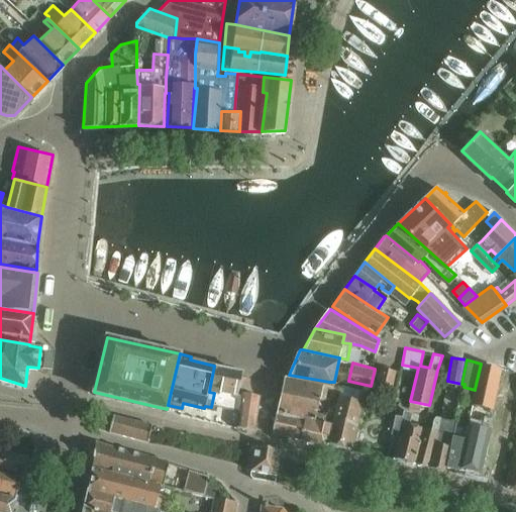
[(475,390),(472,400),(487,404),(492,405),(492,402),(501,369),(481,364),(475,389),(475,390)]
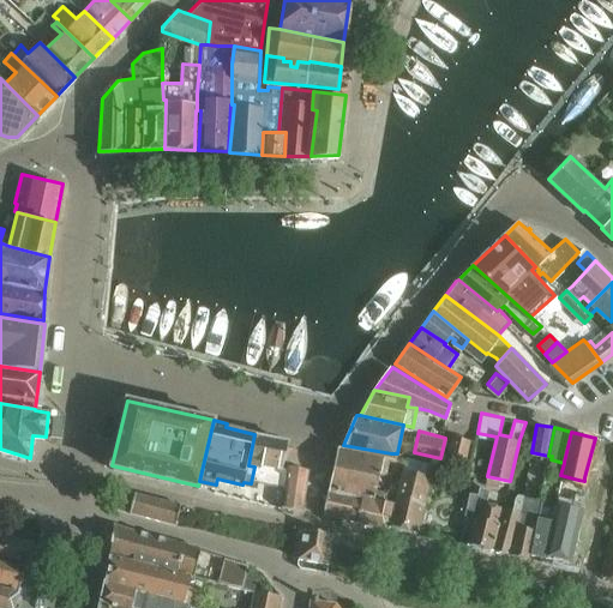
[(452,433),(451,439),(445,462),(463,467),(470,438),(452,433)]
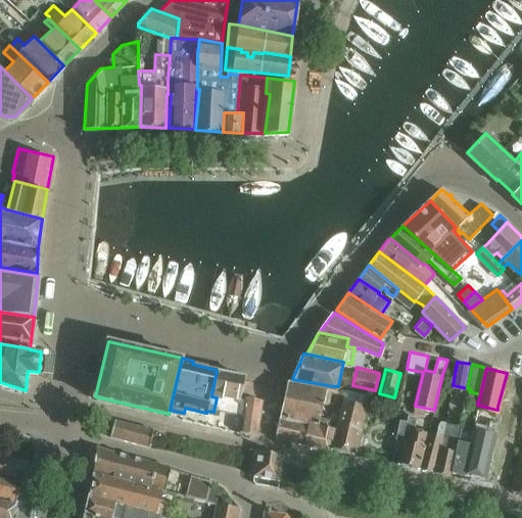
[(223,395),(245,399),(245,395),(249,396),(252,382),(243,380),(244,376),(217,370),(212,390),(224,393),(223,395)]
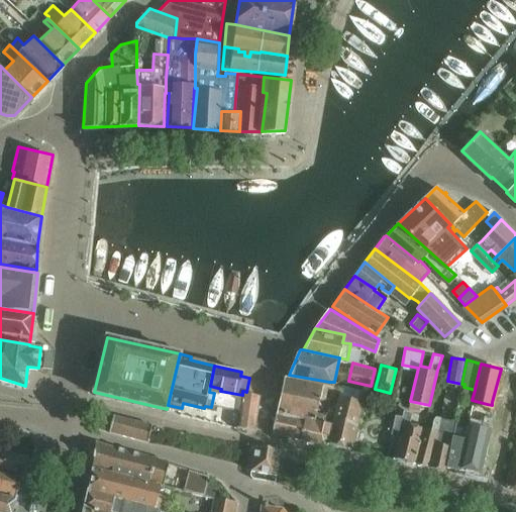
[(284,374),(277,409),(333,421),(335,409),(331,409),(330,412),(317,409),(321,393),(326,394),(329,382),(289,375),(284,374)]
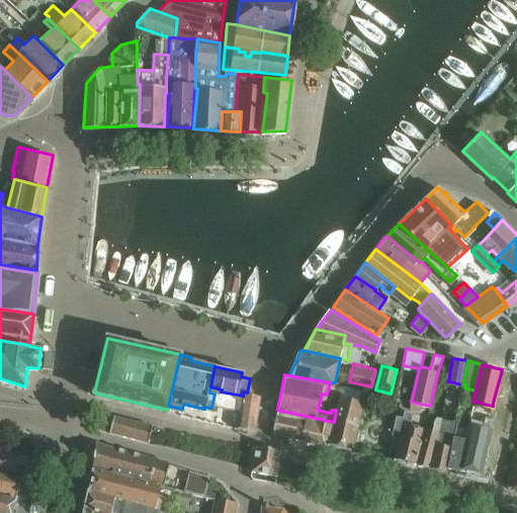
[(340,394),(362,400),(365,389),(343,382),(340,394)]
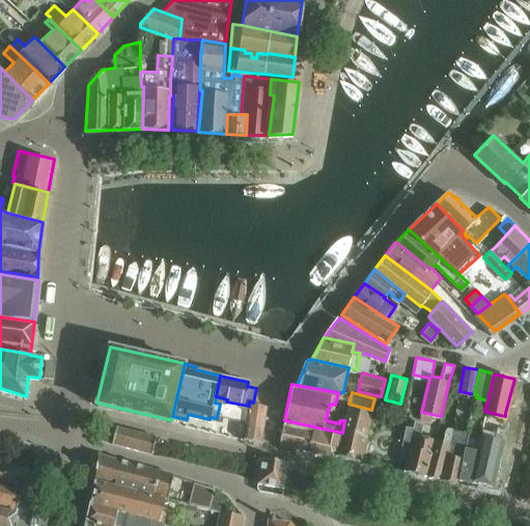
[(249,406),(244,435),(244,438),(262,440),(268,406),(253,403),(249,402),(249,406)]
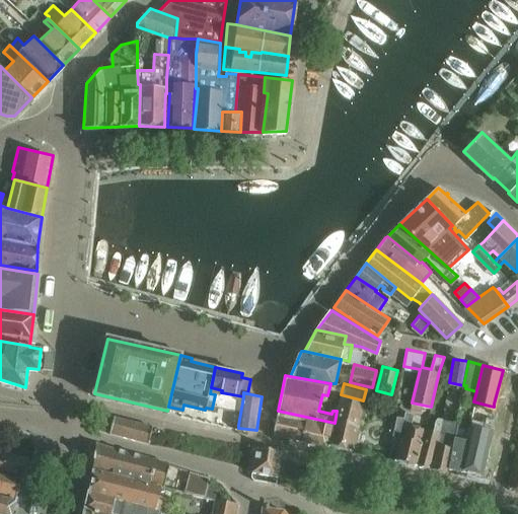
[(329,443),(353,448),(363,400),(341,395),(337,411),(335,423),(329,443)]
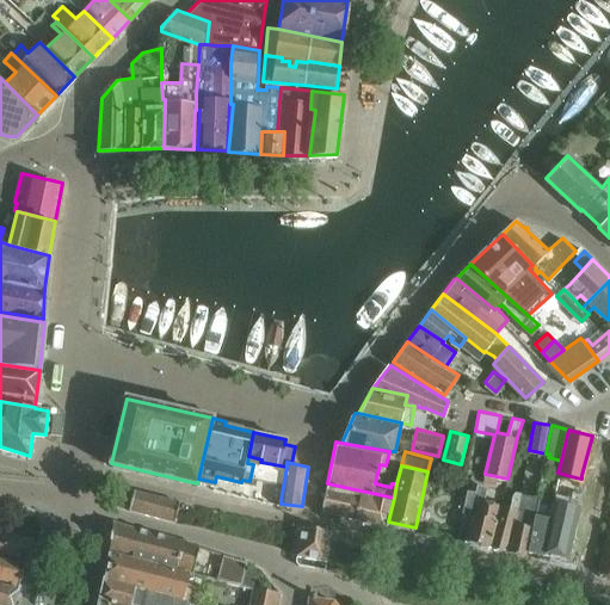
[(586,476),(581,475),(581,479),(575,477),(568,504),(554,500),(542,553),(567,559),(586,476)]
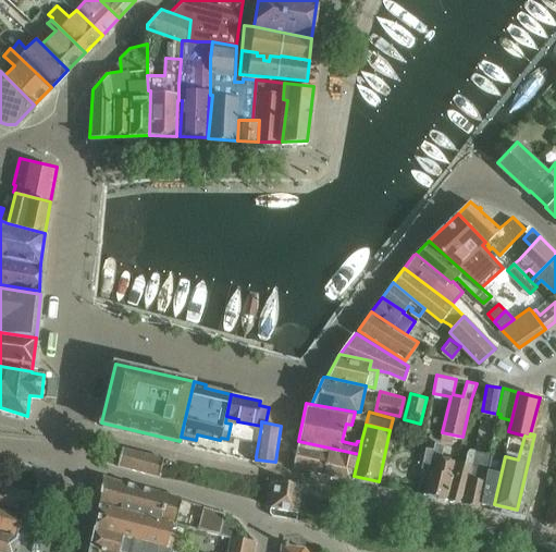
[(423,465),(418,490),(422,491),(447,498),(457,458),(441,454),(444,442),(434,440),(433,444),(425,443),(421,465),(423,465)]
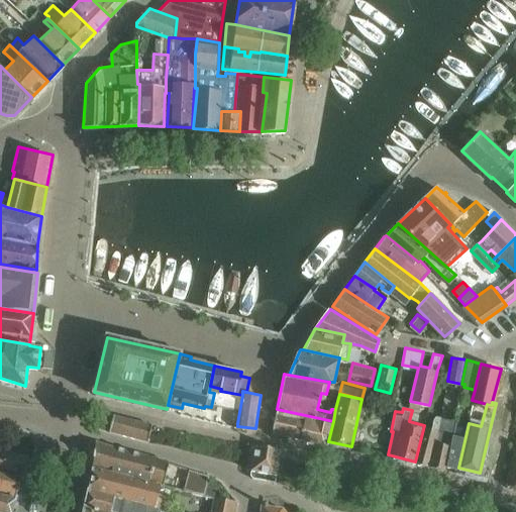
[(277,409),(273,431),(326,441),(328,441),(333,421),(277,409)]
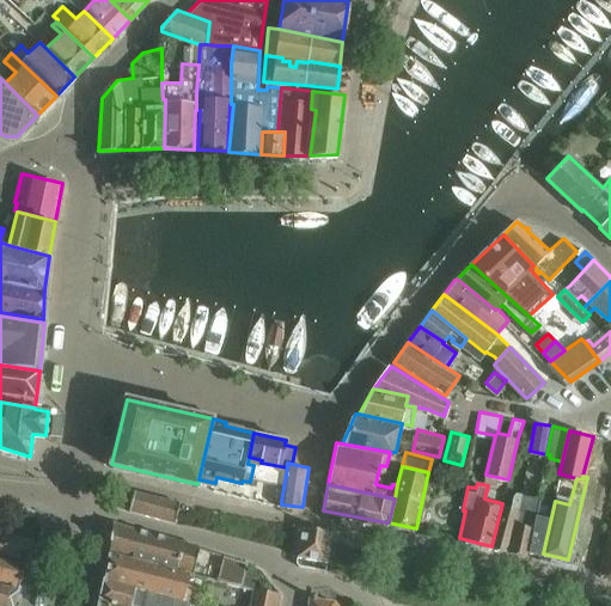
[(175,521),(176,520),(181,502),(135,490),(129,509),(175,521)]
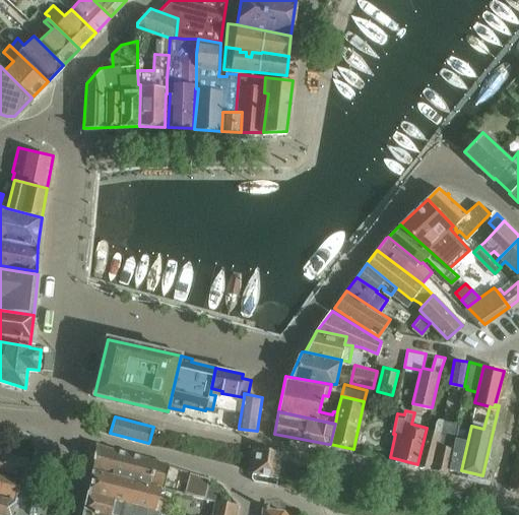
[(417,464),(432,467),(443,419),(437,416),(435,430),(427,428),(417,464)]
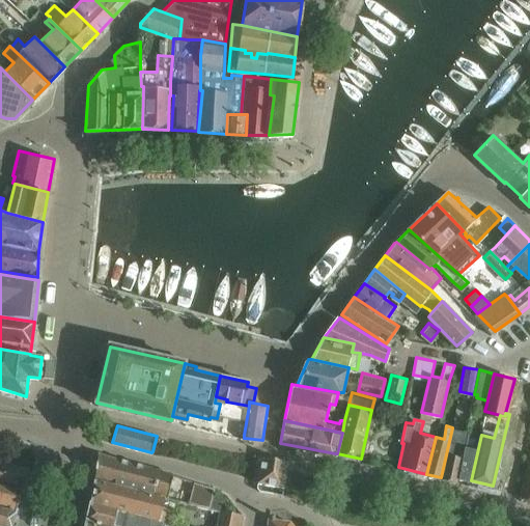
[(458,481),(459,477),(468,433),(469,431),(452,427),(441,477),(458,481)]
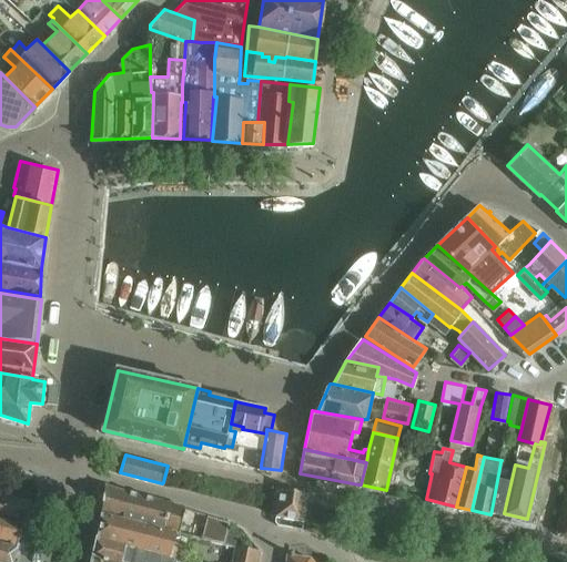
[(492,510),(504,513),(515,465),(500,462),(492,510)]
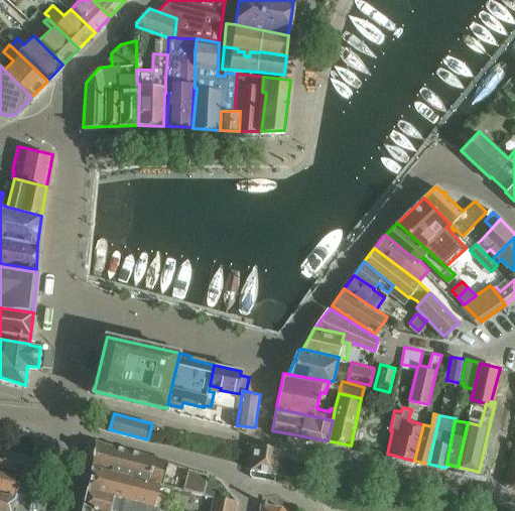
[(92,466),(161,483),(163,484),(167,460),(96,439),(92,466)]
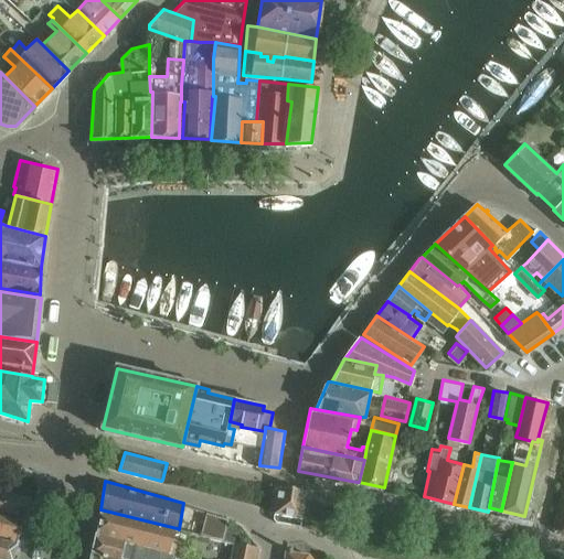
[(278,519),(300,524),(306,495),(306,490),(280,485),(275,516),(278,519)]
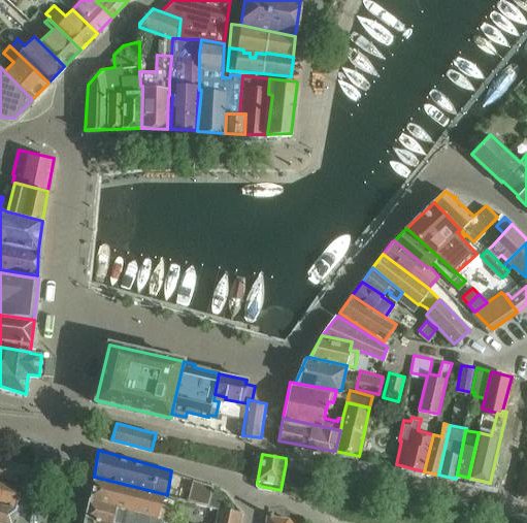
[(526,455),(518,493),(526,495),(526,455)]
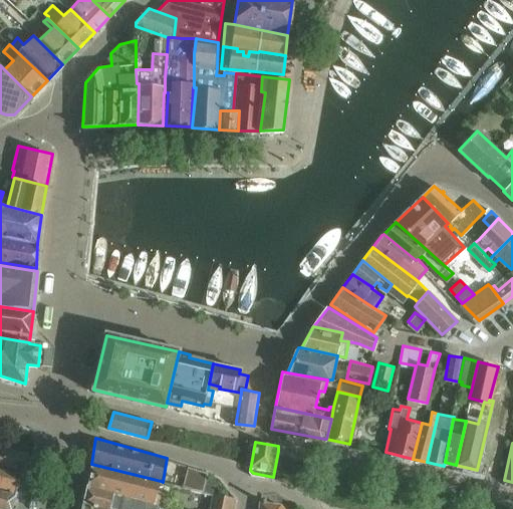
[(0,465),(23,471),(28,454),(0,447),(0,465)]
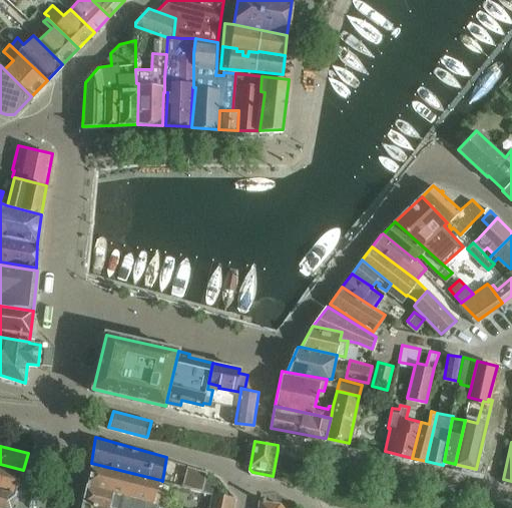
[(157,491),(160,480),(91,463),(89,483),(157,503),(164,504),(167,494),(157,491)]
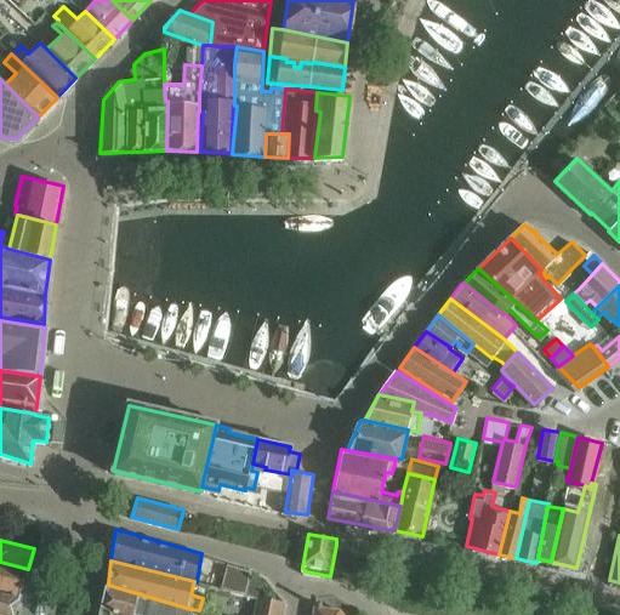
[(0,593),(18,598),(28,569),(0,562),(0,593)]
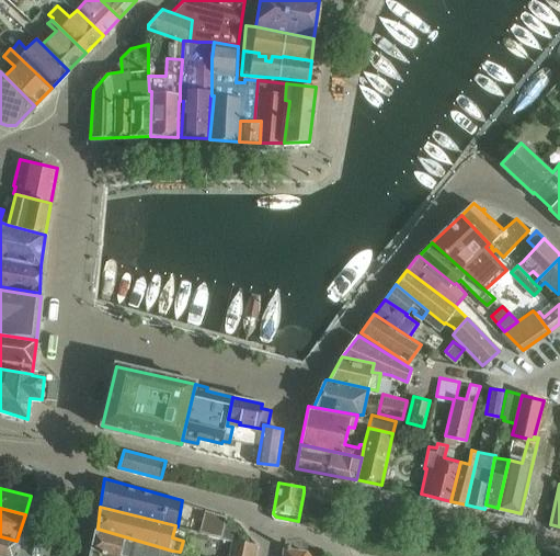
[(207,508),(202,528),(223,533),(226,522),(228,513),(207,508)]
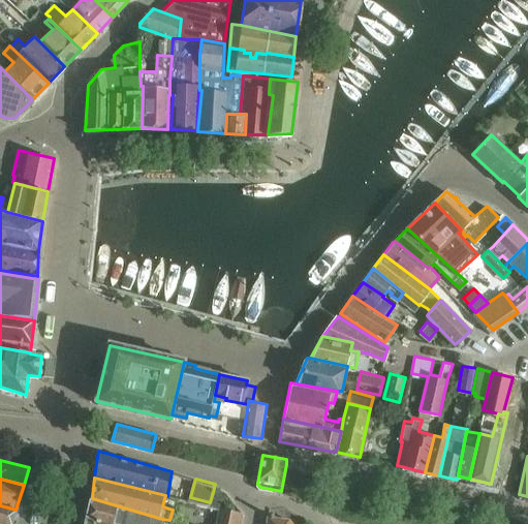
[(209,505),(220,507),(222,509),(225,495),(213,492),(210,502),(209,505)]
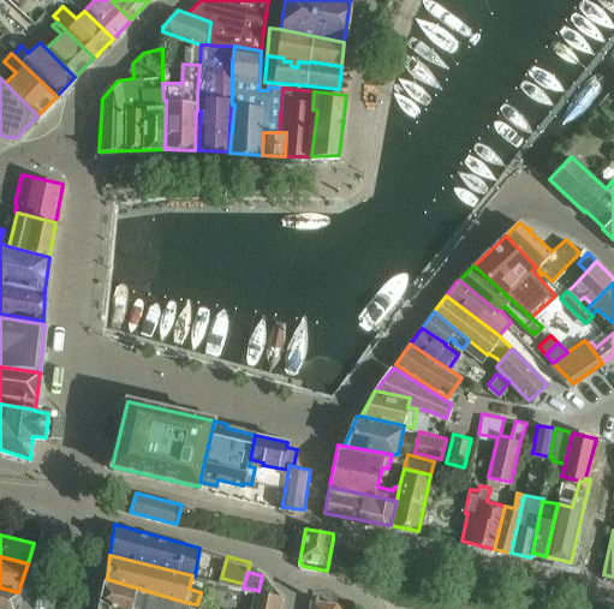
[(107,579),(101,605),(118,608),(173,608),(174,608),(180,608),(188,608),(189,603),(107,579)]
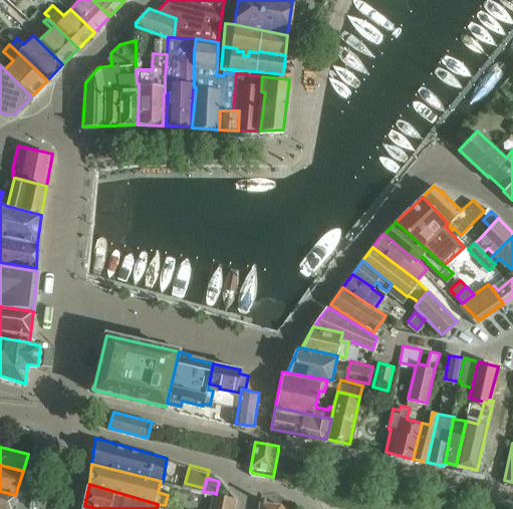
[(0,508),(2,508),(11,508),(15,495),(0,491),(0,508)]
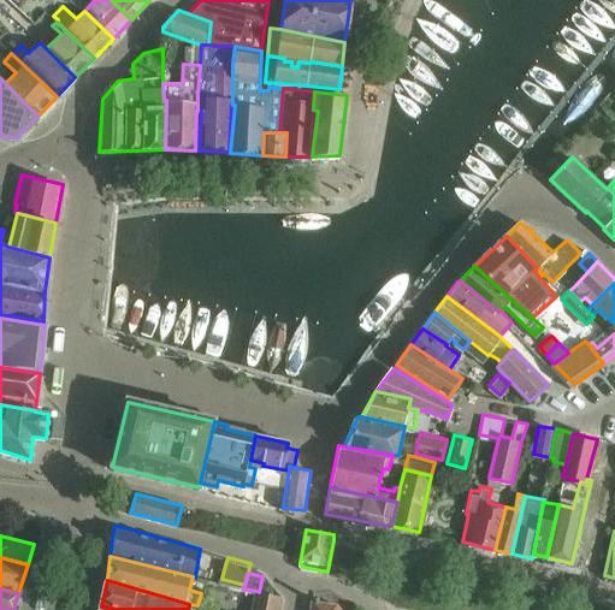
[(279,609),(282,597),(259,592),(256,591),(252,609),(279,609)]
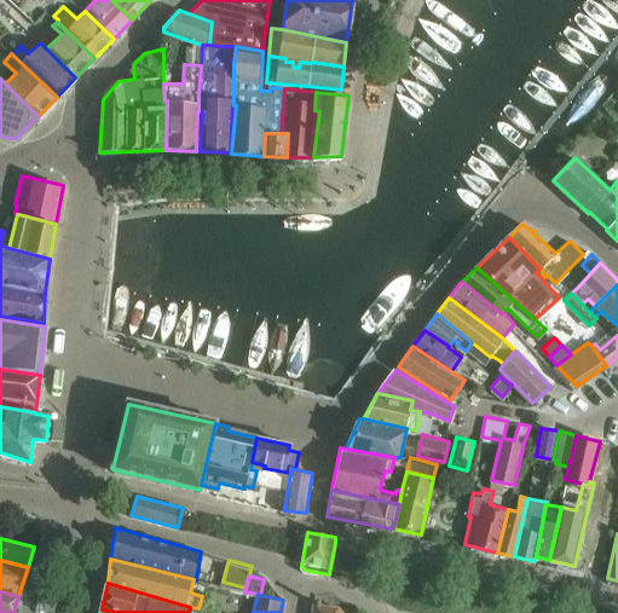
[(313,602),(311,612),(344,612),(339,606),(313,602)]
